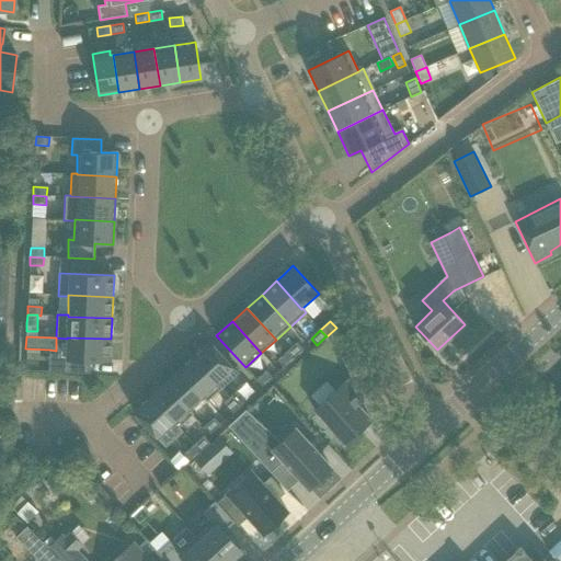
[(67,338),(67,339),(66,359),(110,362),(111,339),(67,338)]
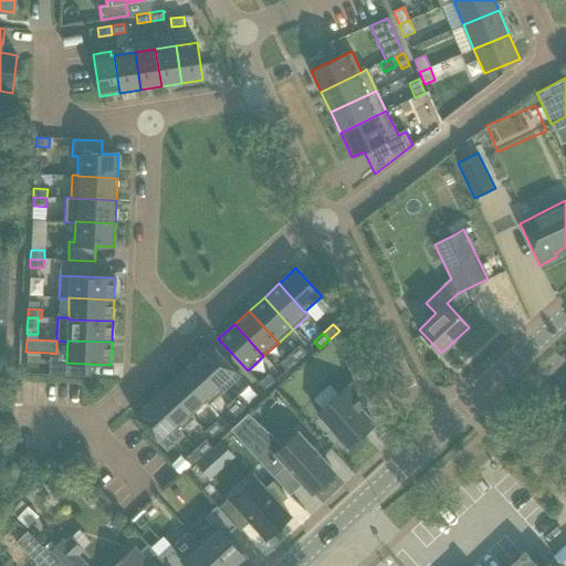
[(195,359),(223,392),(240,377),(211,344),(195,359)]
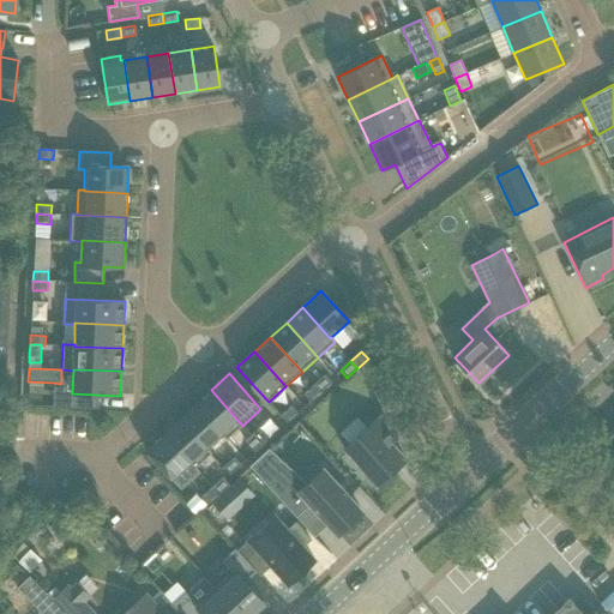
[(314,384),(320,392),(331,383),(325,374),(314,384)]
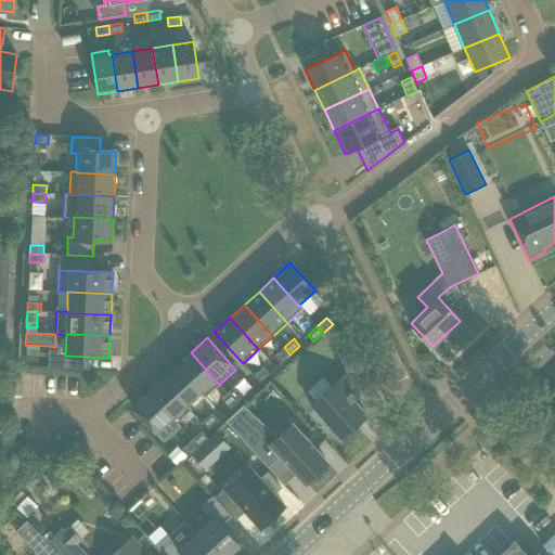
[(289,355),(284,347),(274,357),(280,363),(289,355)]
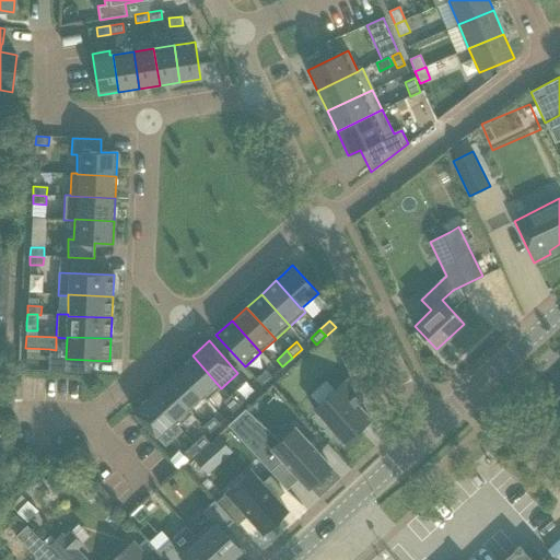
[(353,375),(362,371),(353,351),(340,357),(341,359),(350,376),(353,375)]
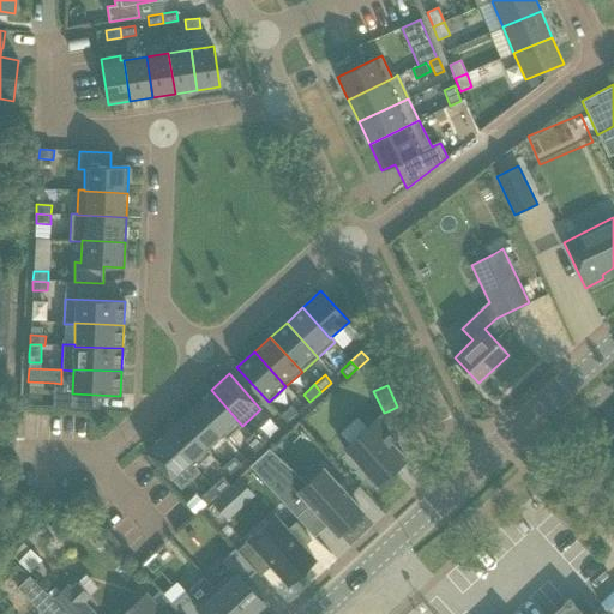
[(211,390),(194,405),(223,435),(222,437),(226,440),(242,426),(211,390)]
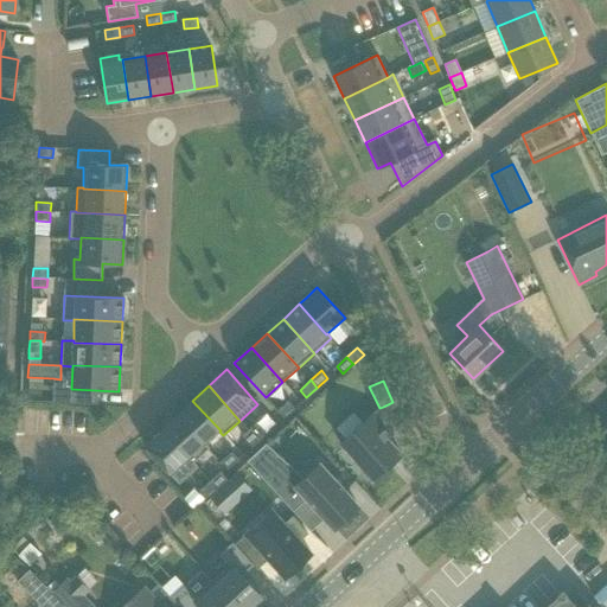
[(42,402),(42,393),(27,391),(26,401),(42,402)]
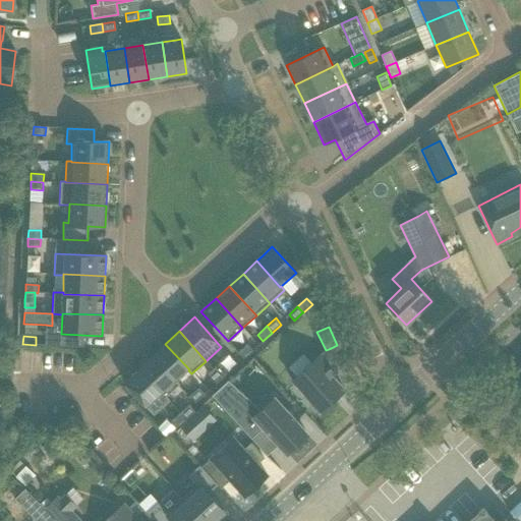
[(165,344),(152,356),(175,382),(177,381),(188,370),(189,369),(165,344)]
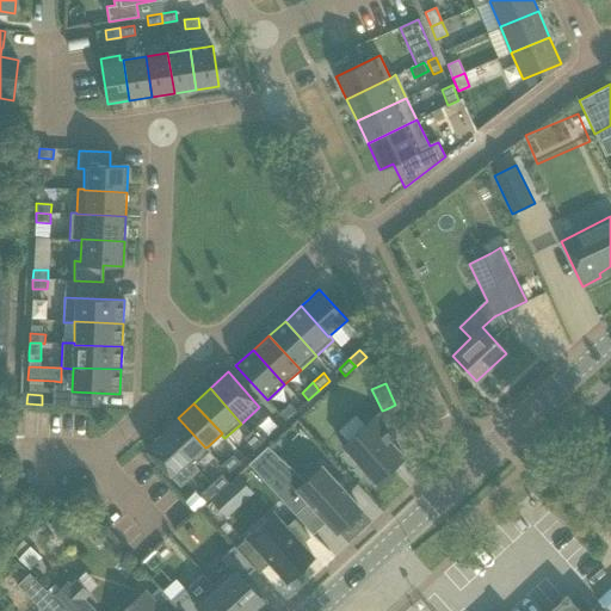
[(285,421),(296,411),(289,403),(278,413),(285,421)]
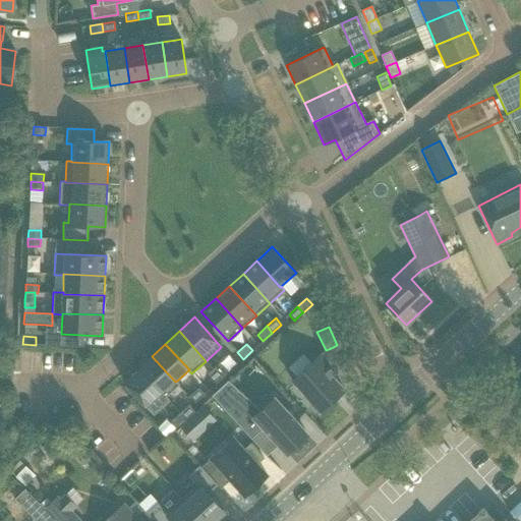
[(291,382),(321,413),(344,391),(332,378),(336,373),(320,355),(291,382)]
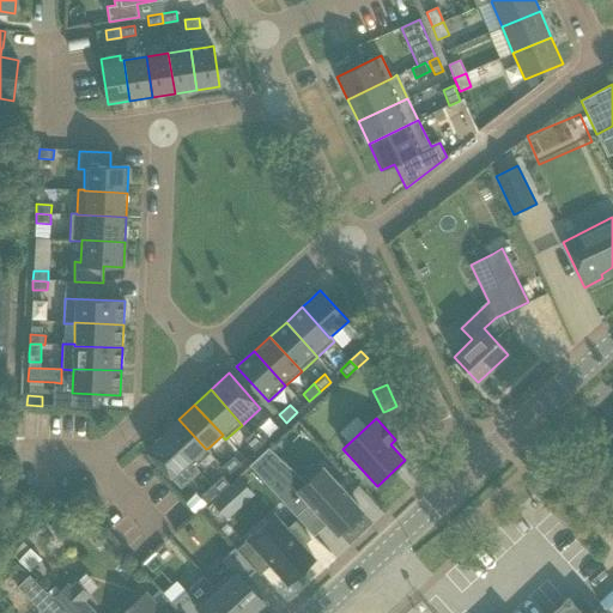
[(163,434),(194,468),(196,467),(212,453),(208,448),(206,449),(178,419),(163,434)]
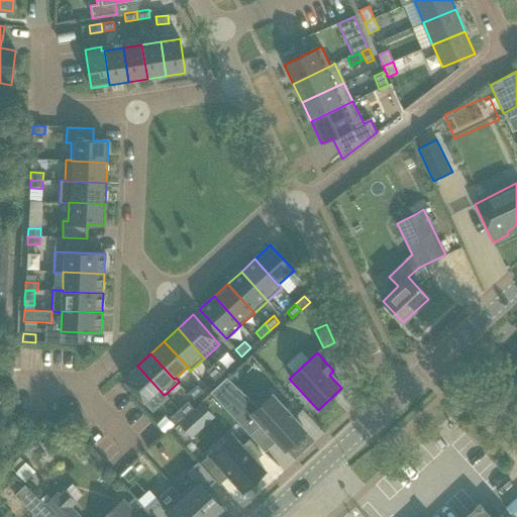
[(220,376),(226,370),(215,357),(209,364),(220,376)]
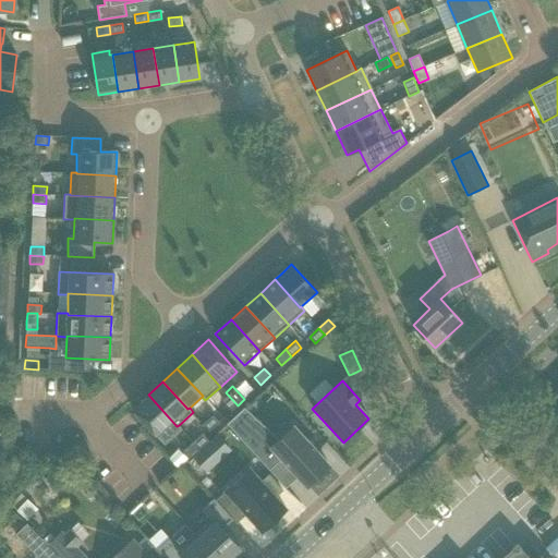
[(557,389),(545,402),(557,416),(557,389)]
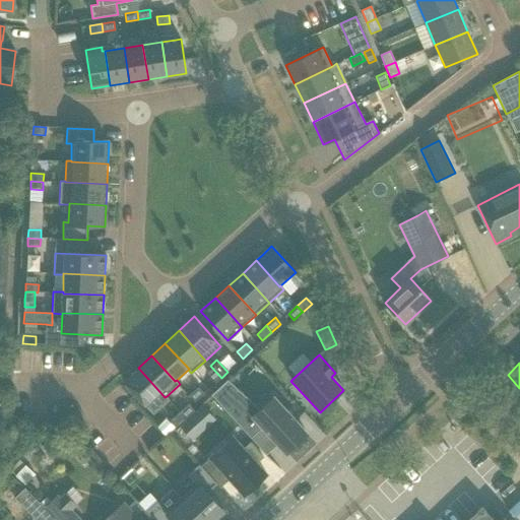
[(221,378),(210,366),(204,371),(215,383),(221,378)]
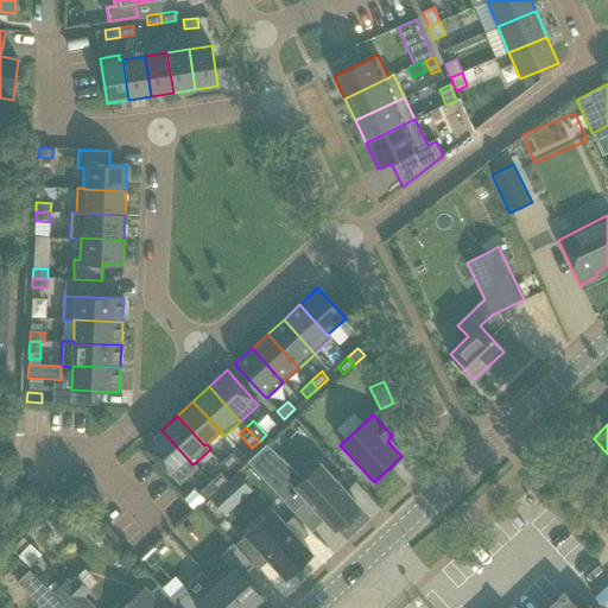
[(162,430),(144,447),(179,485),(198,468),(195,463),(192,464),(162,430)]
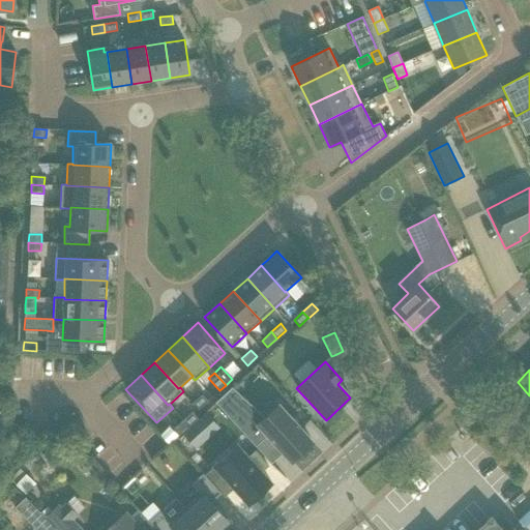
[(256,446),(266,437),(290,463),(297,457),(299,459),(310,448),(307,446),(313,442),(280,405),(266,417),(232,387),(215,403),(256,446)]
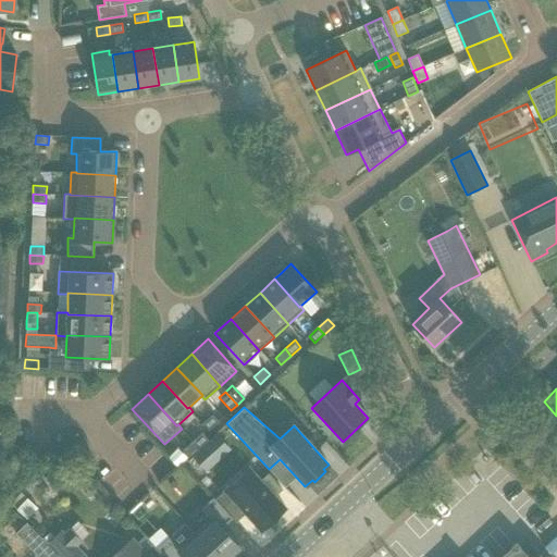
[(219,421),(212,416),(202,424),(209,431),(219,421)]
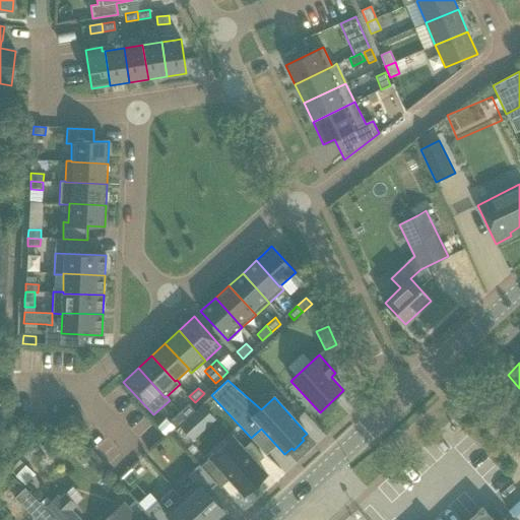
[(119,413),(148,445),(161,432),(132,400),(119,413)]
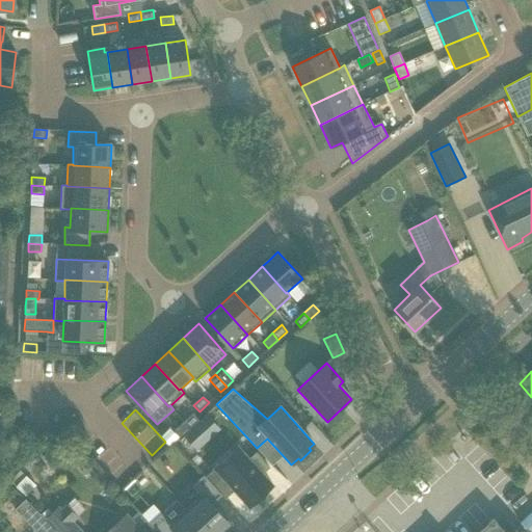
[(193,414),(184,422),(189,428),(194,424),(198,420),(193,414)]
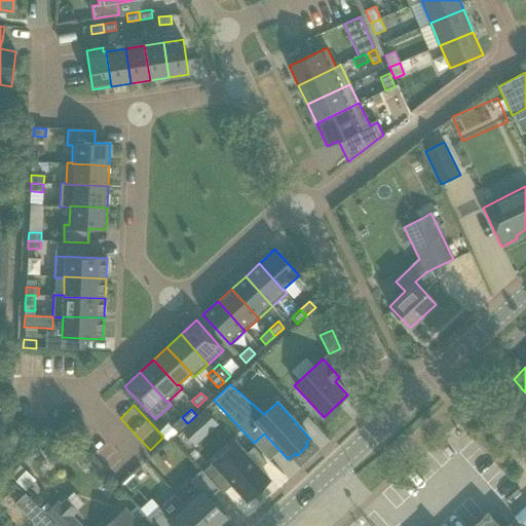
[(196,415),(192,419),(207,435),(218,423),(204,409),(196,415)]
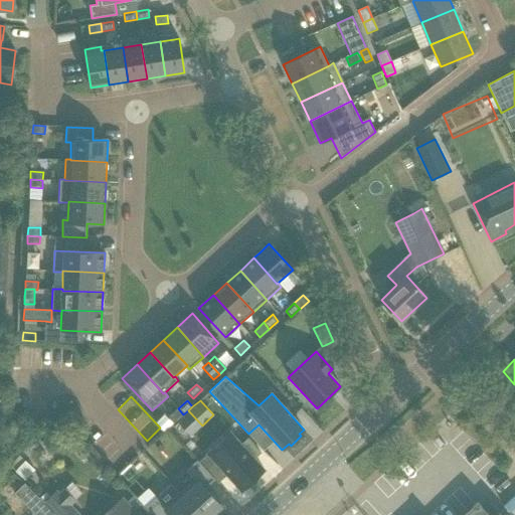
[(183,414),(178,408),(169,416),(174,422),(183,414)]
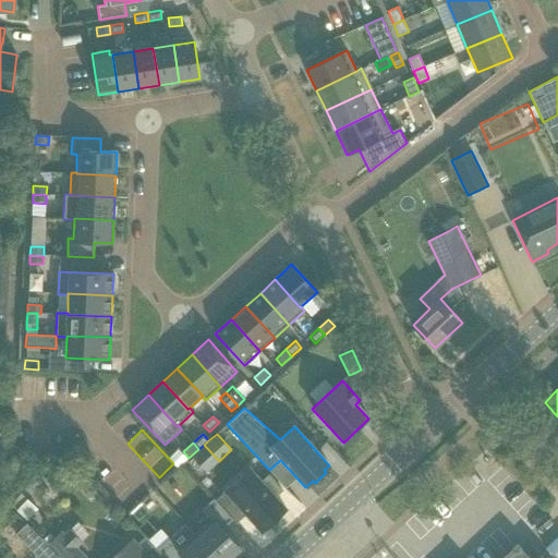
[(250,470),(226,492),(262,532),(286,510),(275,497),(282,490),(268,475),(261,482),(250,470)]
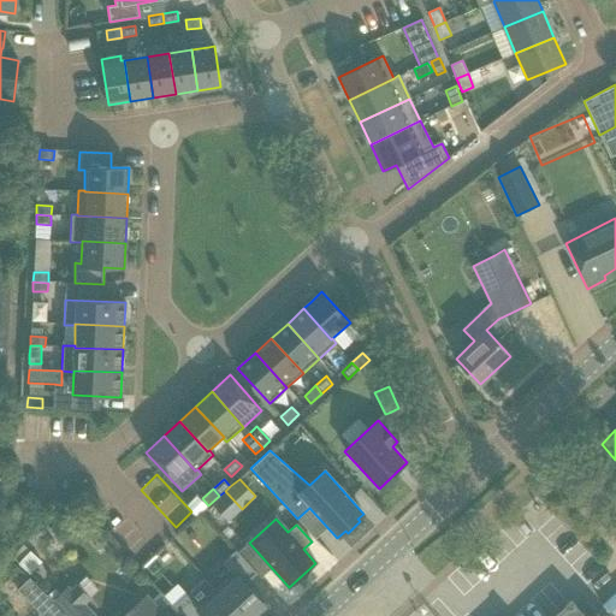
[(16,551),(13,558),(29,574),(41,562),(22,544),(16,551)]
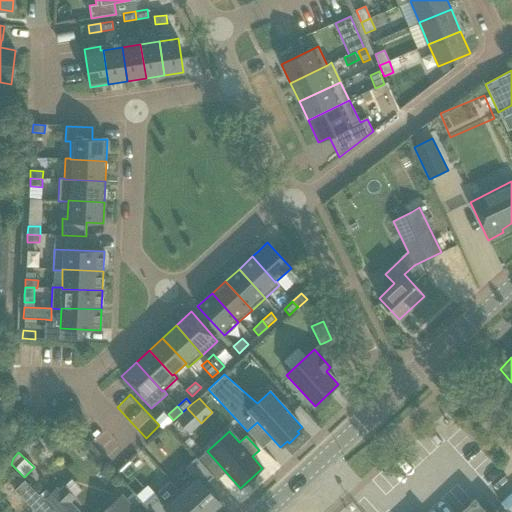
[(194,477),(179,491),(198,511),(215,511),(222,506),(204,486),(214,476),(196,457),(185,468),(194,477)]
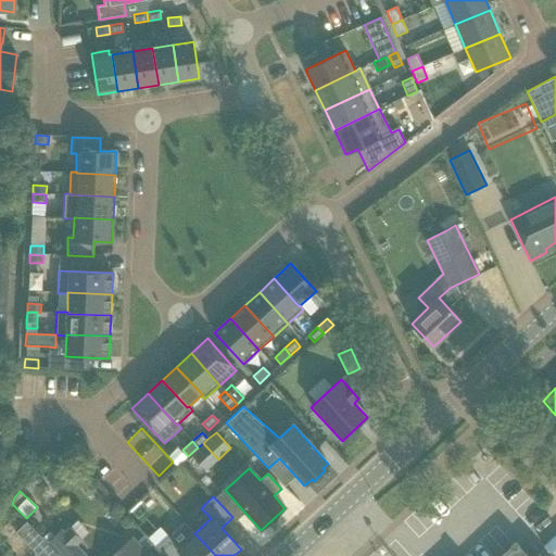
[(158,547),(156,548),(163,555),(215,555),(194,533),(185,522),(169,538),(161,544),(158,547)]
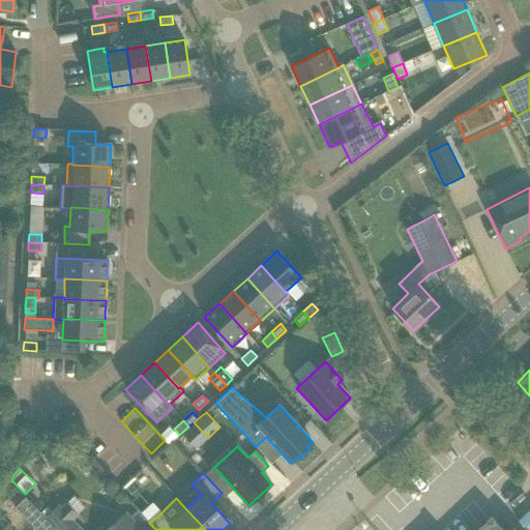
[(58,529),(144,529),(140,524),(138,526),(125,512),(107,529),(82,529),(59,504),(47,517),(58,529)]
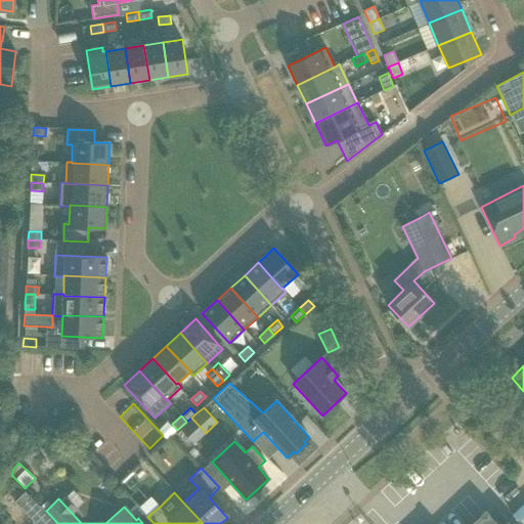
[(509,523),(508,522),(505,523),(497,523),(485,511),(470,523),(509,523)]
